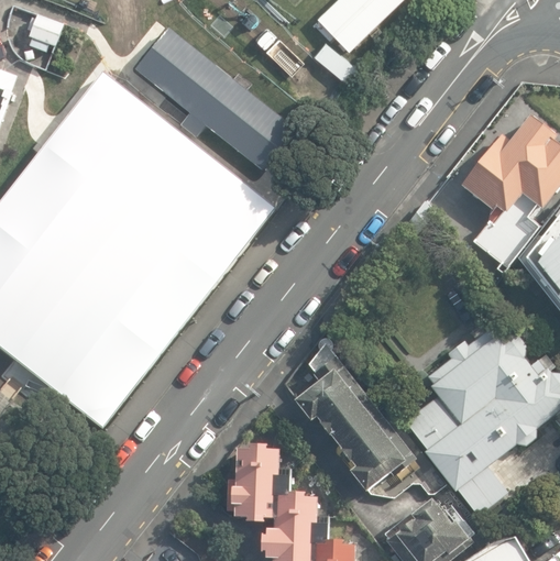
[(64,23),(36,12),(34,18),(31,17),(25,29),(30,31),(28,36),(31,37),(29,45),(45,52),(47,44),(54,46),(64,23)]
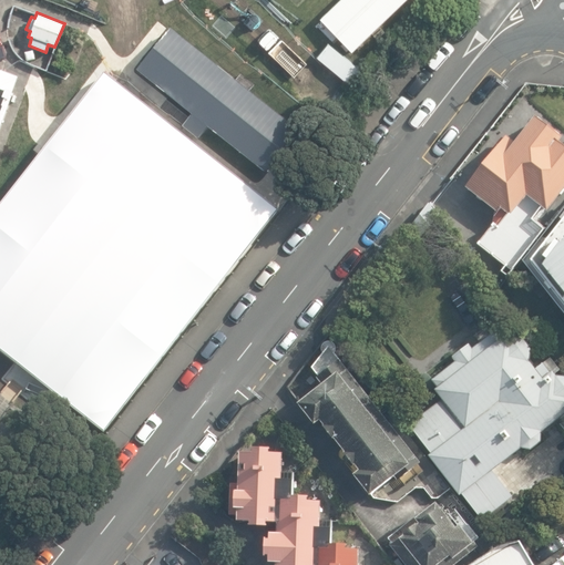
[(297,130),(168,27),(134,70),(190,113),(180,125),(195,137),(206,125),(264,172),(297,130)]
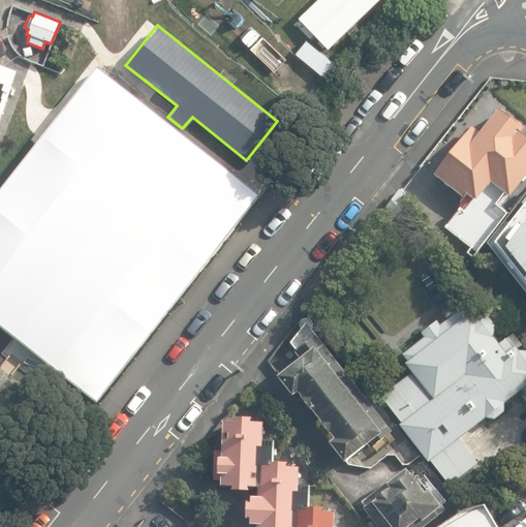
[(0,111),(16,70),(0,64),(0,111)]
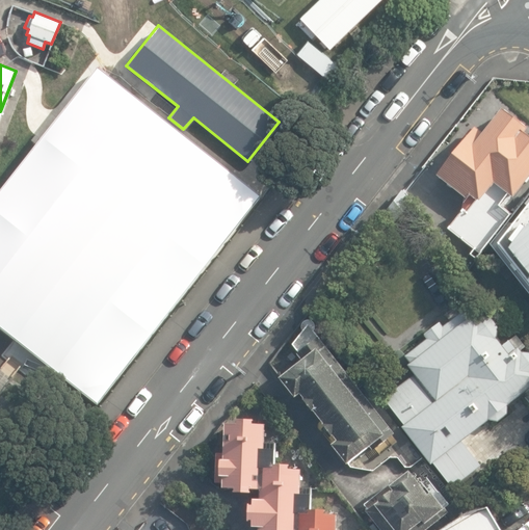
[(528,175),(528,132),(500,109),(480,133),(474,128),(438,174),(474,203),(494,179),(513,194),(528,175)]
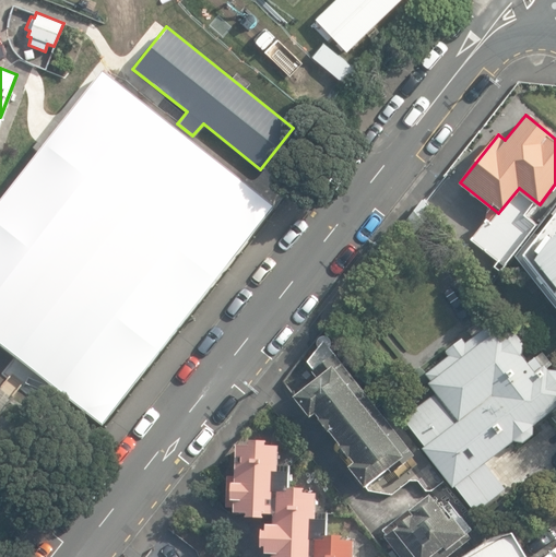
[(555,202),(513,257),(555,311),(555,202)]
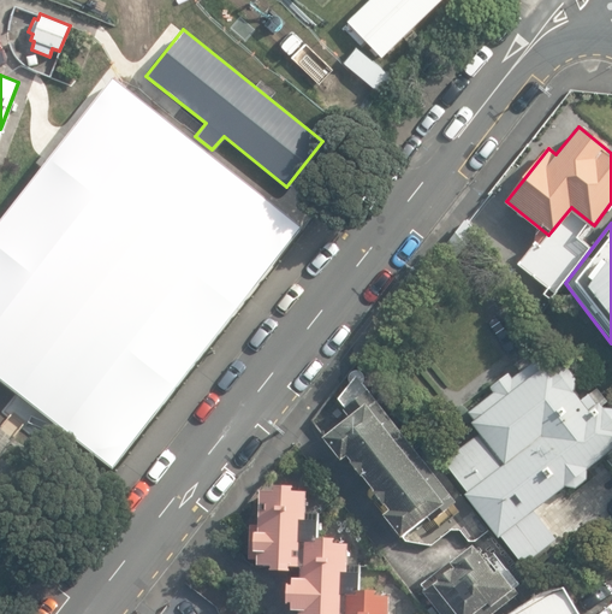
[(544,364),(538,356),(461,412),(474,431),(439,455),(523,564),(556,538),(533,509),(611,449),(611,407),(596,388),(578,399),(574,389),(575,378),(569,369),(544,364)]
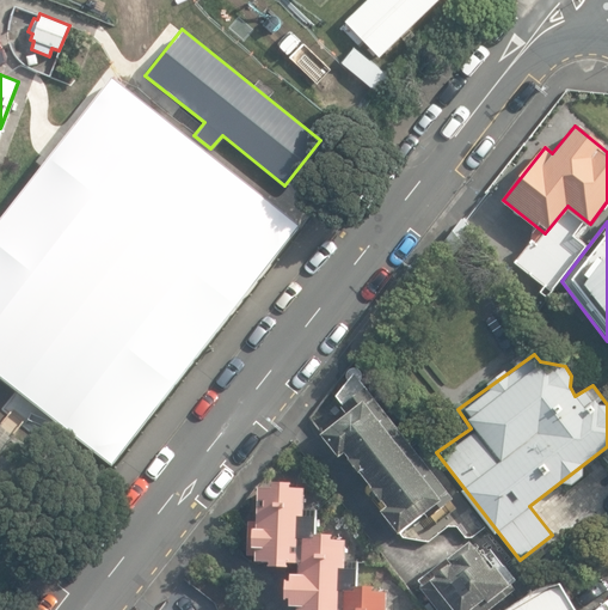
[(449,498),(370,394),(320,432),(398,536),(449,498)]
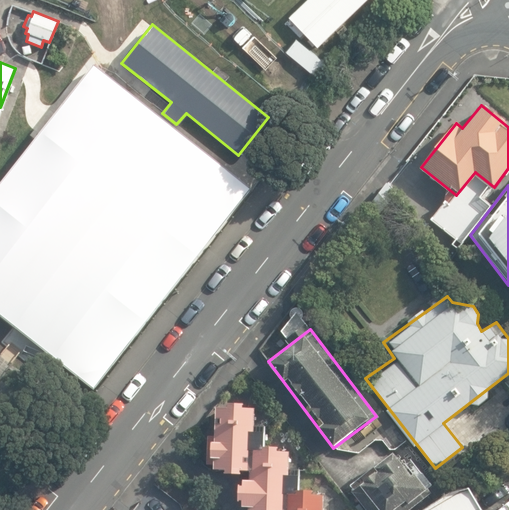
[(255,408),(217,406),(215,435),(208,436),(207,467),(239,470),(252,470),(252,449),(255,408)]
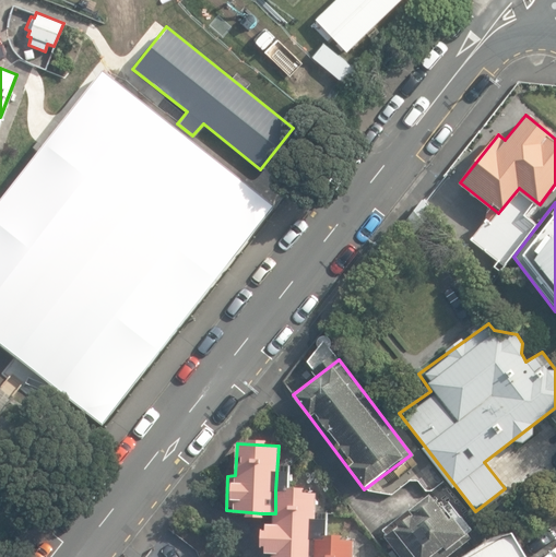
[(315,493),(275,490),(275,513),(261,513),(259,556),(285,556),(312,556),(314,541),(315,493)]
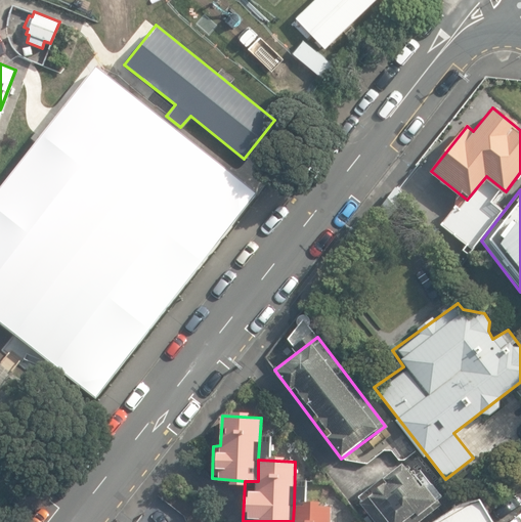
[(402,521),(431,501),(403,465),(364,495),(385,521),(402,521)]
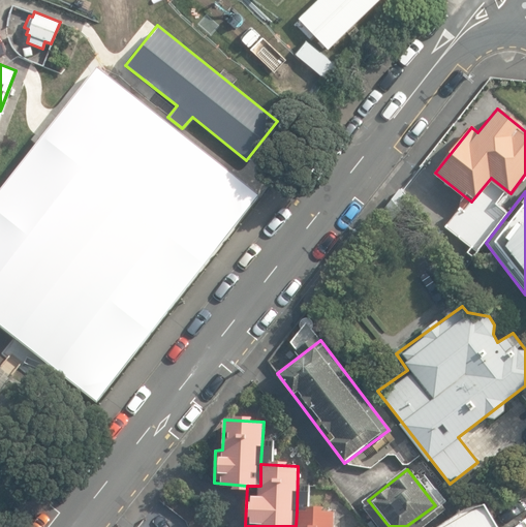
[(494,526),(485,509),(441,526),(494,526)]
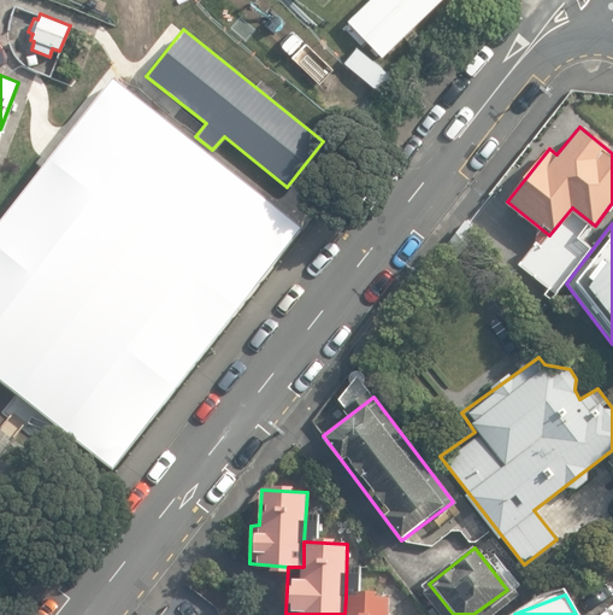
[(388,614),(389,598),(346,597),(345,614),(388,614)]
